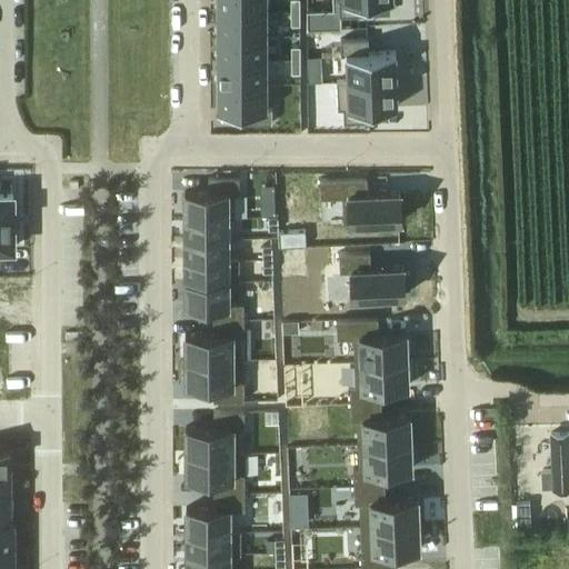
[(266,0),(217,0),(217,12),(267,12),(267,11),(266,0)]
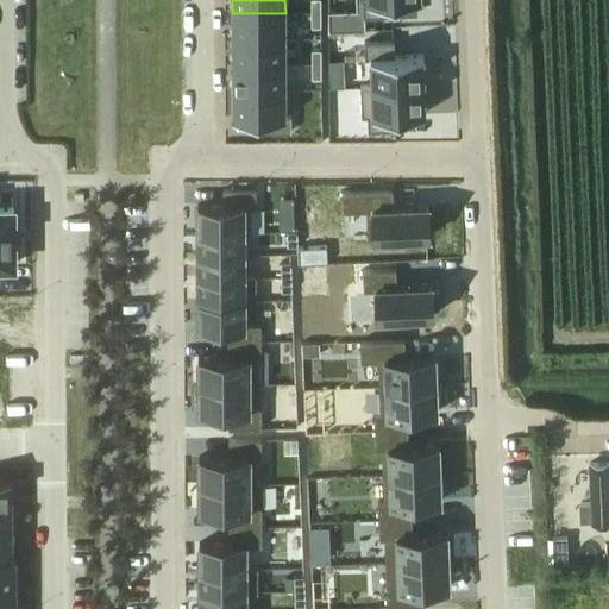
[(320,0),(311,0),(312,13),(321,13),(320,0)]
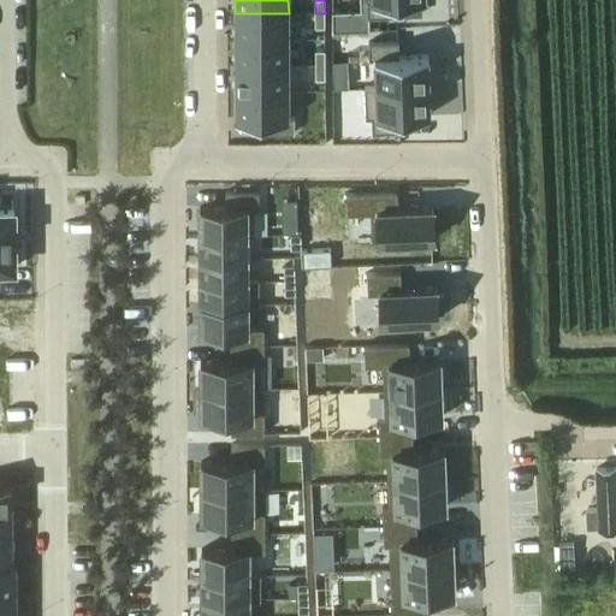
[(372,0),(367,0),(367,17),(397,16),(397,1),(425,0),(372,0)]
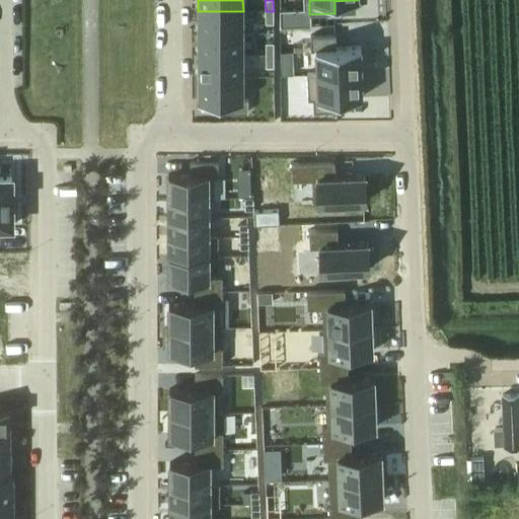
[(243,11),(198,11),(198,32),(243,32),(243,11)]
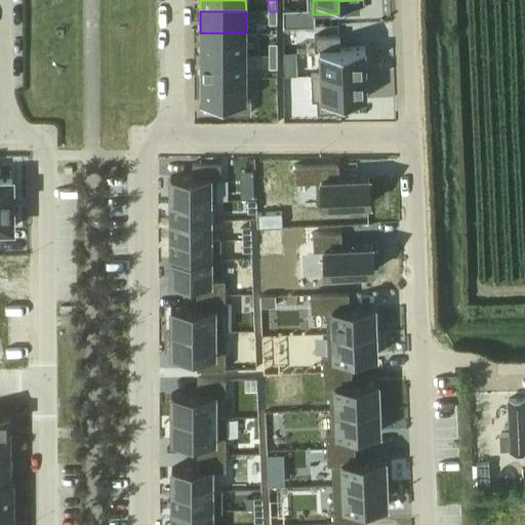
[(277,11),(269,11),(269,24),(277,23),(277,11)]
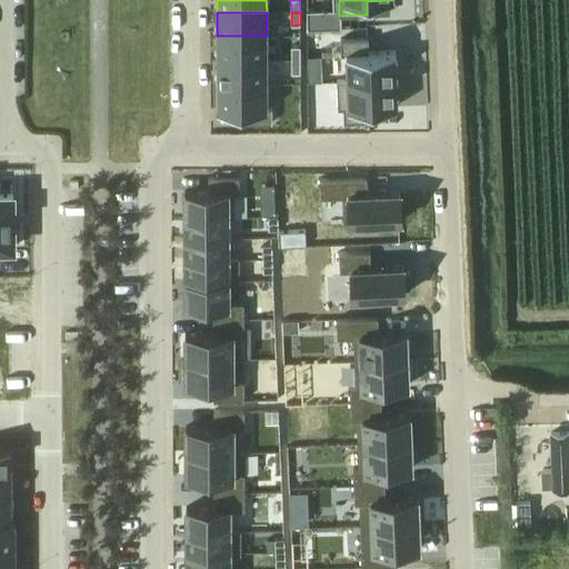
[(267,36),(217,36),(217,60),(267,60),(267,36)]
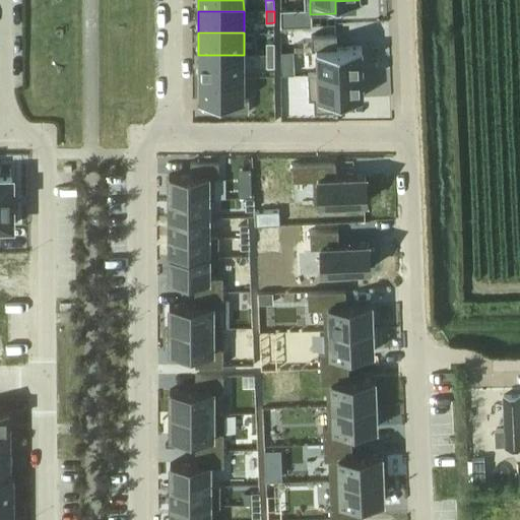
[(317,73),(308,73),(308,74),(363,72),(362,47),(337,48),(336,36),(311,37),(312,51),(317,50),(317,62),(317,73)]
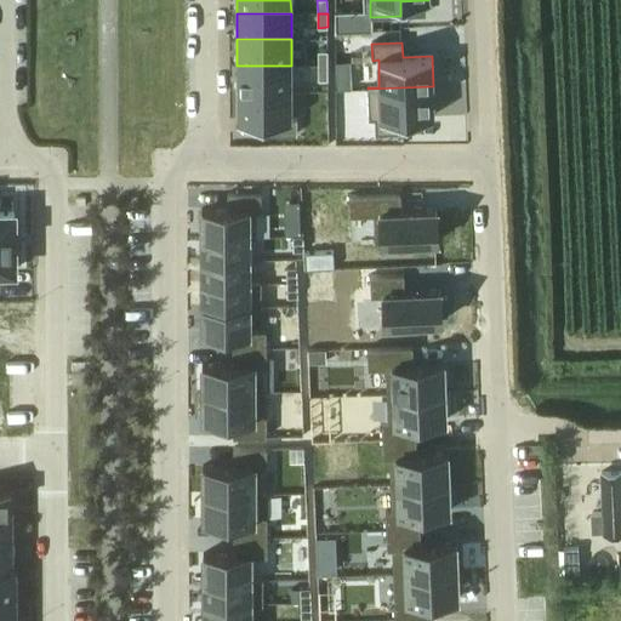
[(328,51),(318,51),(318,66),(328,66),(328,51)]
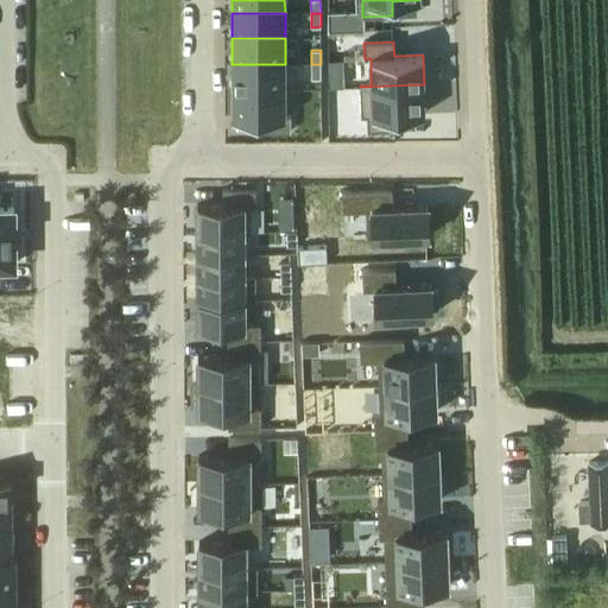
[(285,64),(232,64),(232,80),(232,90),(285,90),(285,64)]
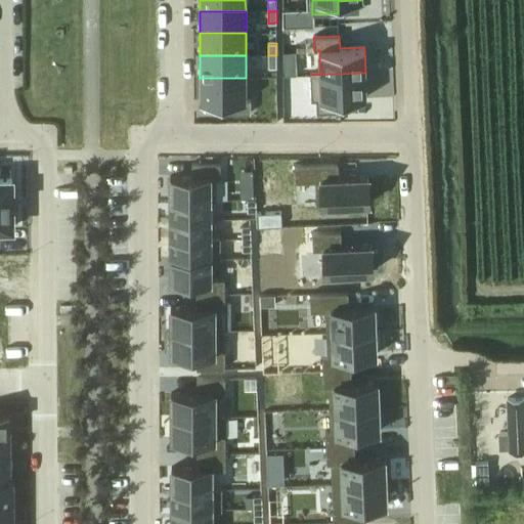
[(276,55),(268,55),(268,68),(276,68),(276,55)]
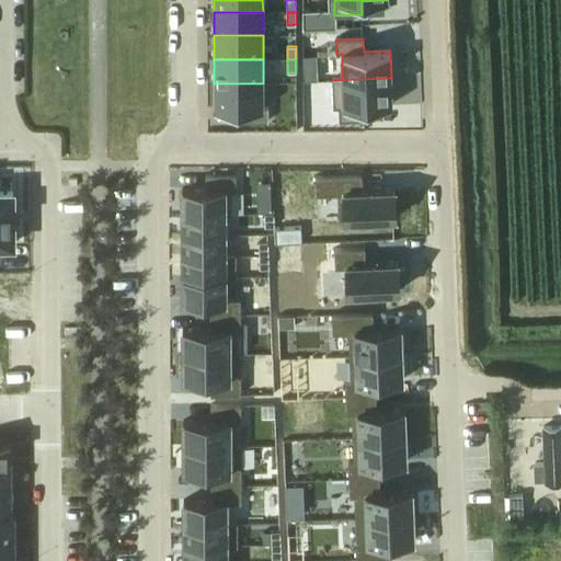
[(391,78),(332,80),(333,107),(339,107),(339,121),(366,119),(366,106),(376,105),(392,105),(391,78)]
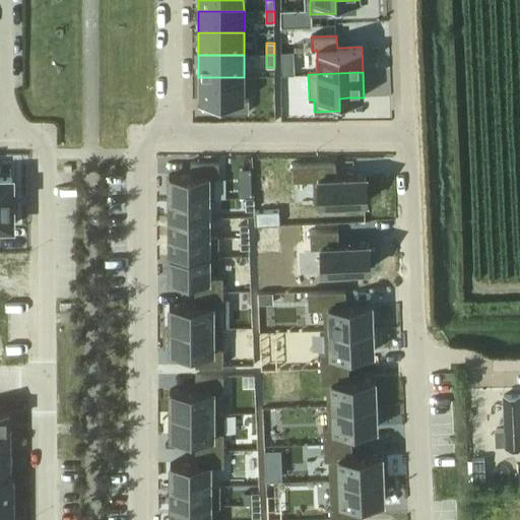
[(244,77),(198,77),(198,101),(222,101),(222,113),(248,113),(248,100),(244,100),(244,77)]
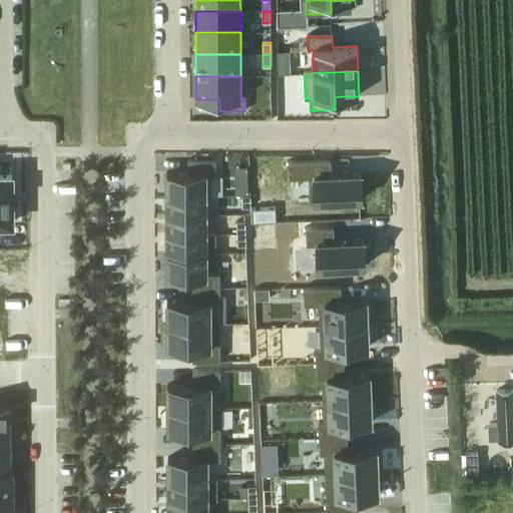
[(230,185),(277,186),(279,147),(266,146),(265,160),(231,159),(230,185)]
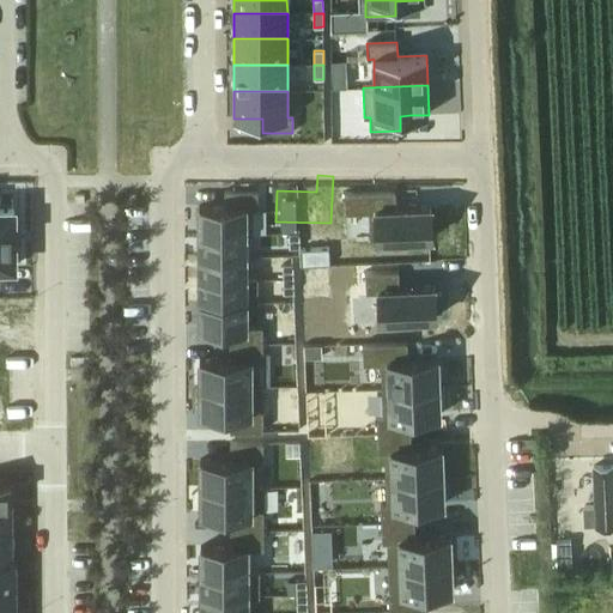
[(224,206),(199,206),(199,234),(247,234),(247,235),(252,235),(252,210),(258,210),(258,190),(224,192),(224,206)]
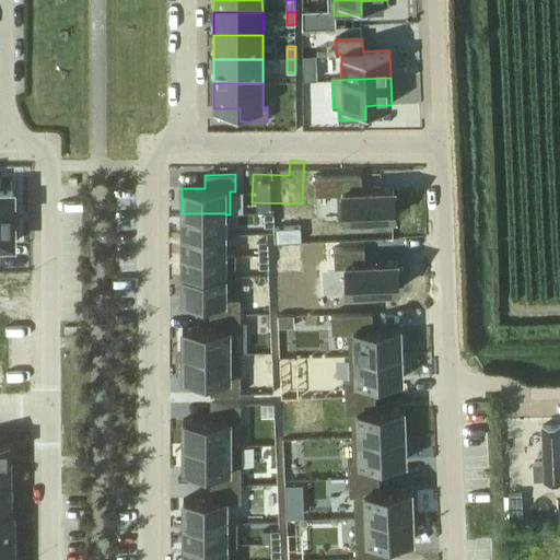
[(361,174),(315,175),(316,195),(337,194),(338,220),(343,220),(395,218),(394,188),(361,190),(361,174)]
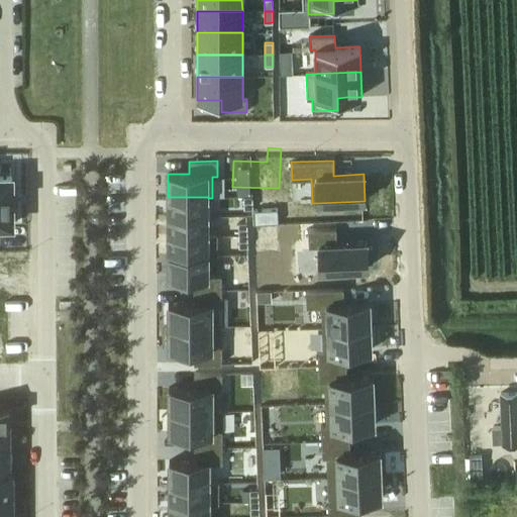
[(0,176),(0,238),(0,226),(0,225),(12,225),(12,208),(14,208),(14,194),(12,194),(12,177),(0,176)]
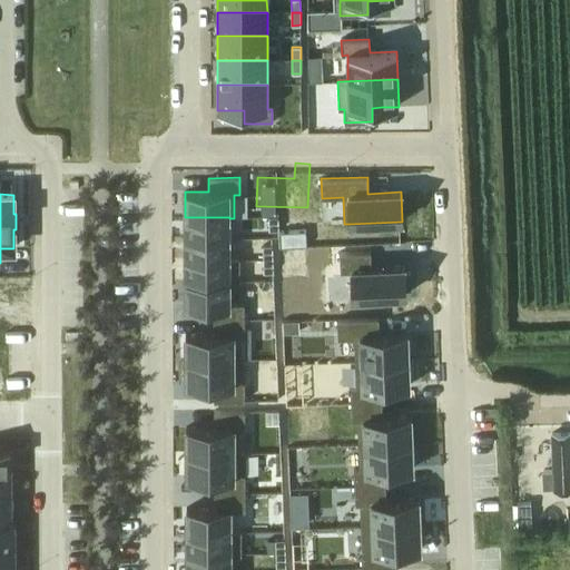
[(278,216),(268,217),(269,231),(278,231),(278,216)]
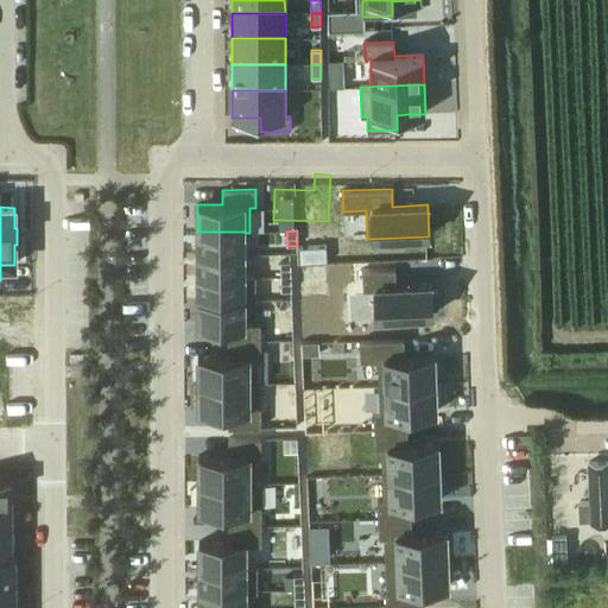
[(245,232),(197,232),(197,254),(245,254),(245,233),(245,232)]
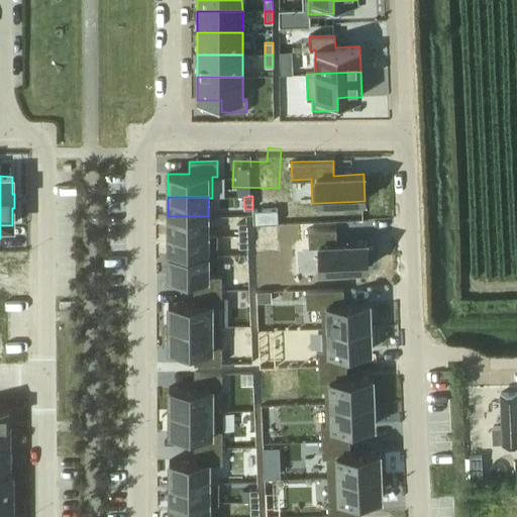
[(208,216),(168,216),(168,236),(208,235),(208,234),(208,216)]
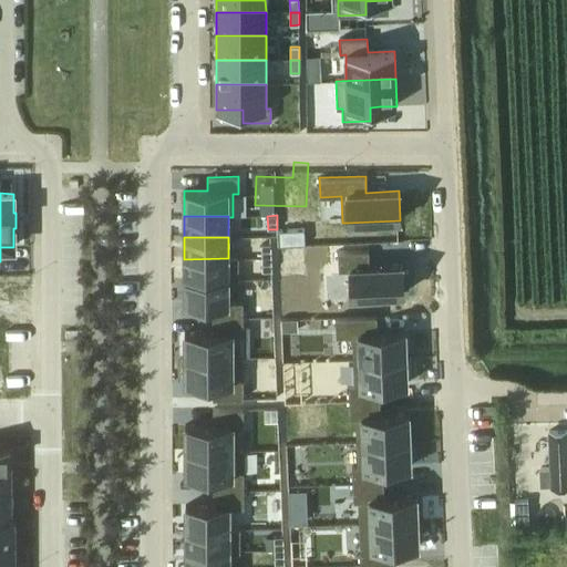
[(270,245),(261,245),(261,258),(271,258),(270,245)]
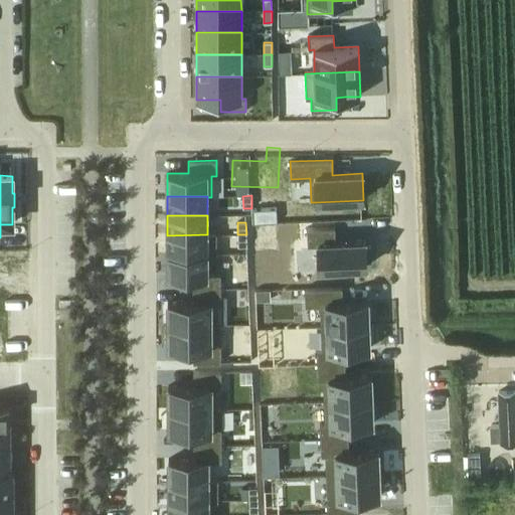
[(335,226),(307,228),(308,245),(318,244),(319,269),(366,267),(366,262),(371,262),(370,245),(365,245),(365,240),(335,241),(335,226)]
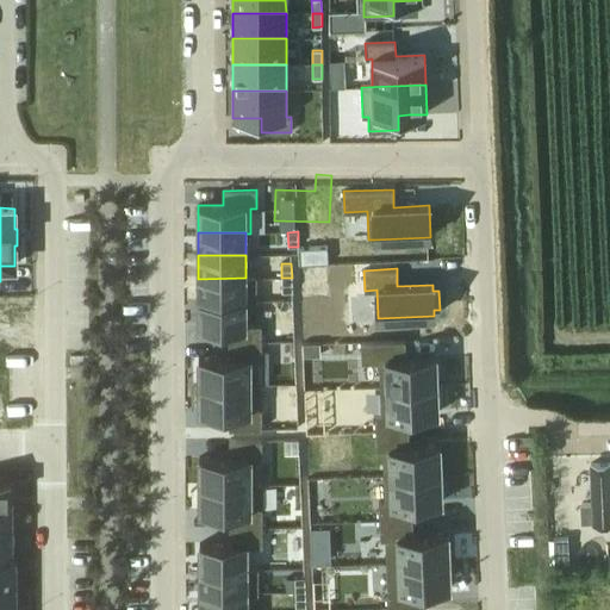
[(246,278),(198,279),(198,302),(251,300),(251,303),(256,303),(256,277),(246,277),(246,278)]
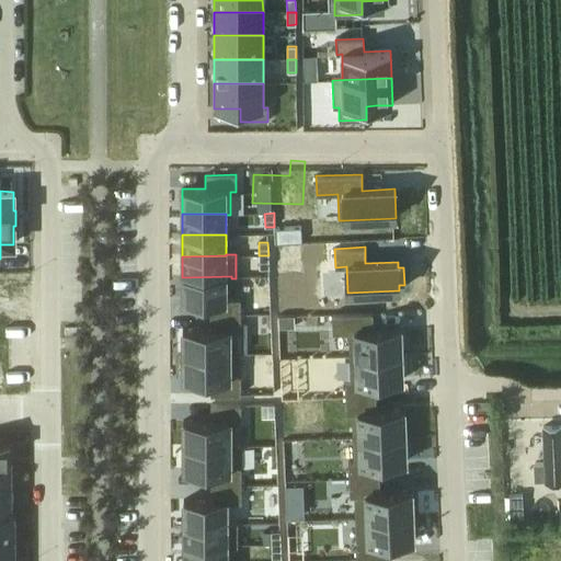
[(268,255),(259,255),(260,268),(268,268),(268,255)]
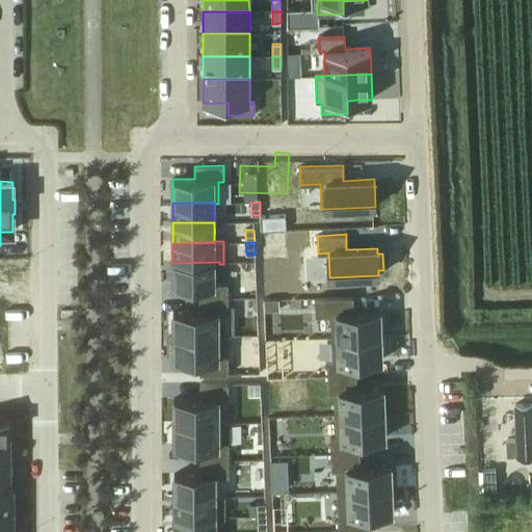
[(219,262),(173,263),(173,286),(198,286),(198,299),(228,299),(228,284),(219,284),(219,264),(219,262)]
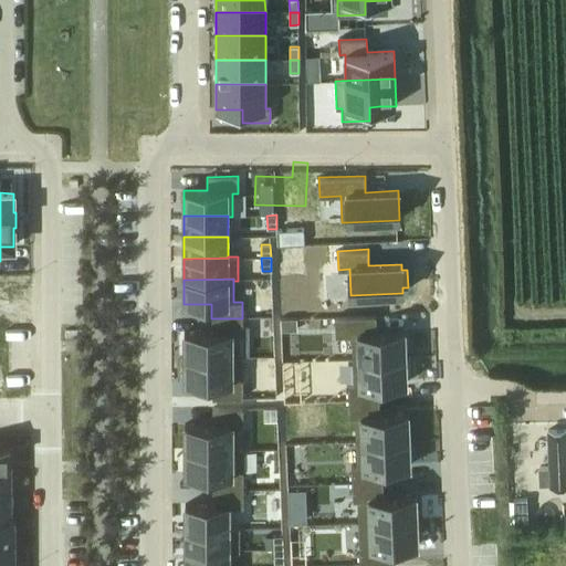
[(376,315),(335,317),(335,336),(352,335),(353,359),(405,357),(405,331),(377,332),(376,315)]
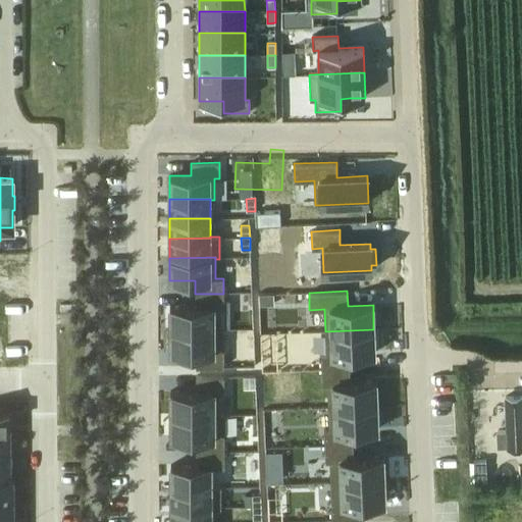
[(195,306),(170,307),(170,329),(214,329),(214,328),(214,309),(223,309),(223,294),(195,294),(195,306)]
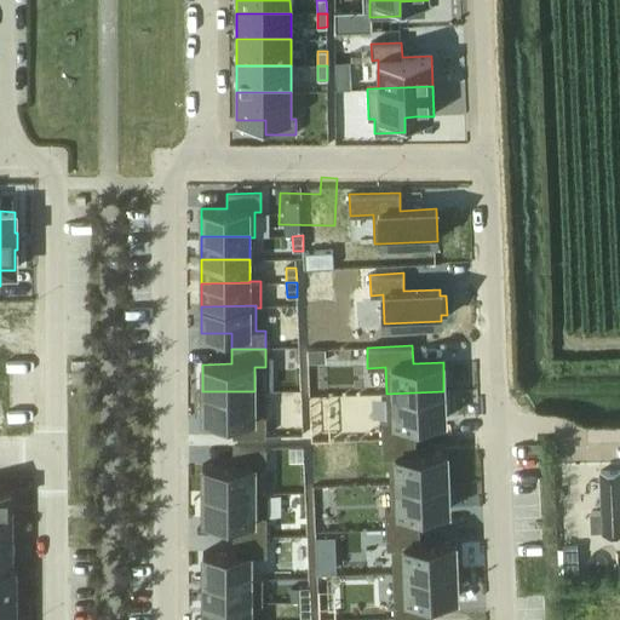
[(254,391),(202,391),(202,419),(233,419),(233,437),(267,437),(265,390),(254,390),(254,391)]
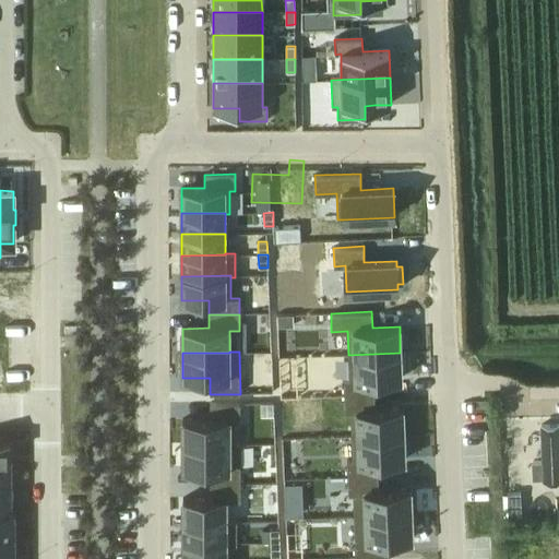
[(348,378),(344,378),(344,395),(375,394),(373,380),(401,379),(400,353),(348,355),(348,378)]
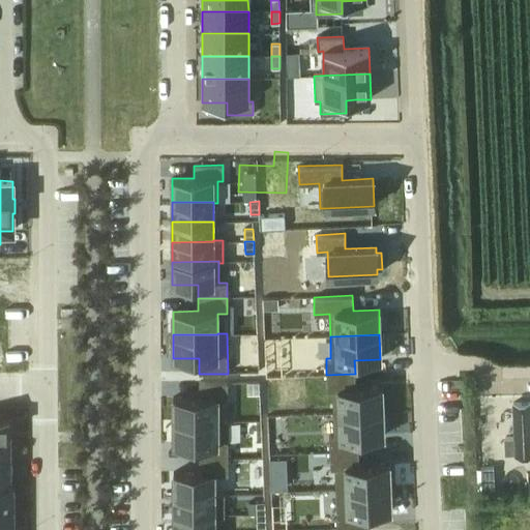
[(355,374),(326,375),(327,391),(332,391),(333,413),(383,411),(382,387),(356,388),(355,374)]
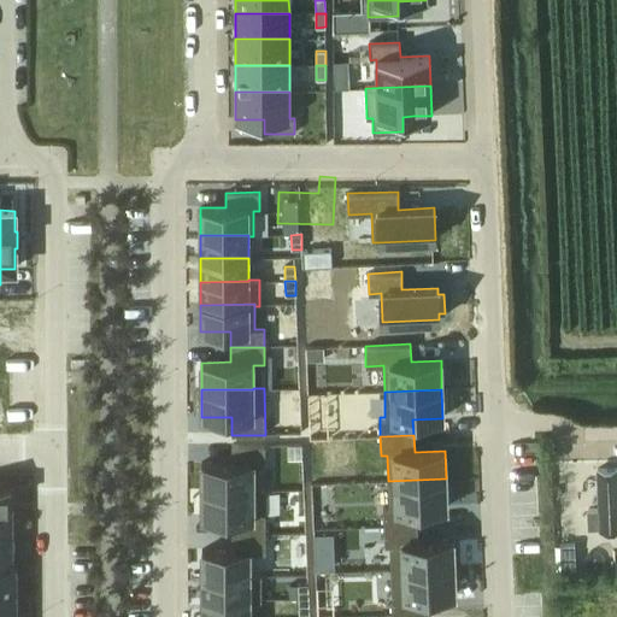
[(231,463),(201,463),(201,491),(259,491),(259,488),(259,466),(265,466),(265,445),(231,445),(231,463)]
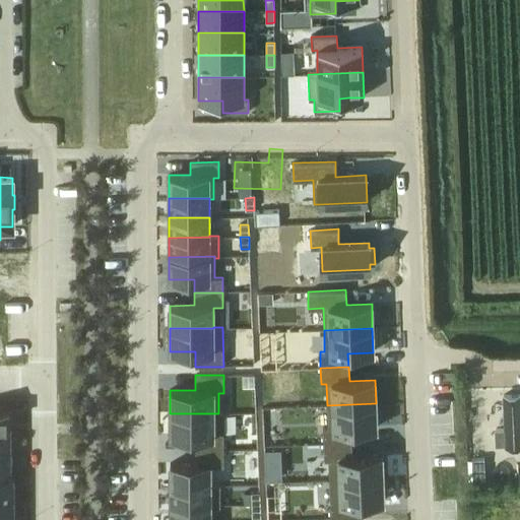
[(519,396),(502,397),(504,454),(519,453),(519,396)]
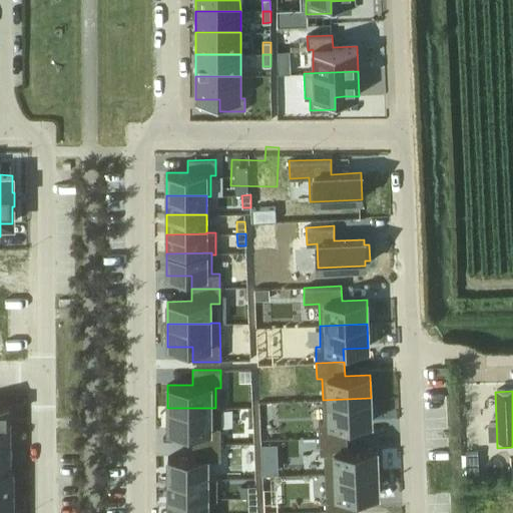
[(324,422),(319,422),(319,438),(347,437),(347,423),(372,422),(371,398),(323,400),(324,422)]
